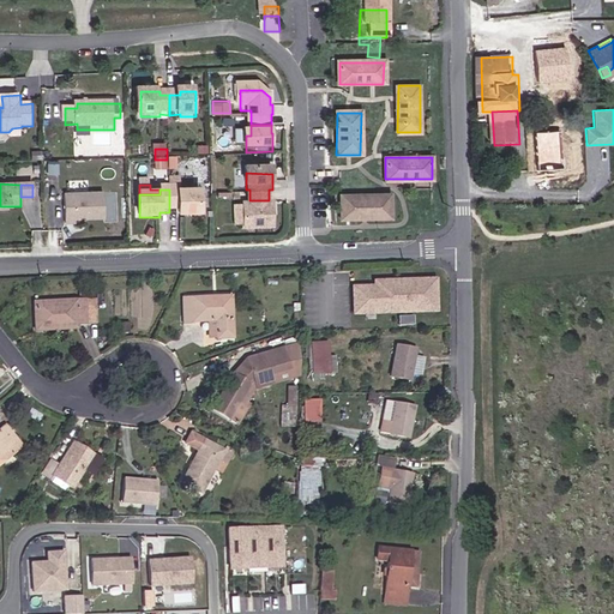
[(199,218),(199,194),(179,194),(179,190),(169,190),(169,212),(179,212),(179,218),(199,218)]
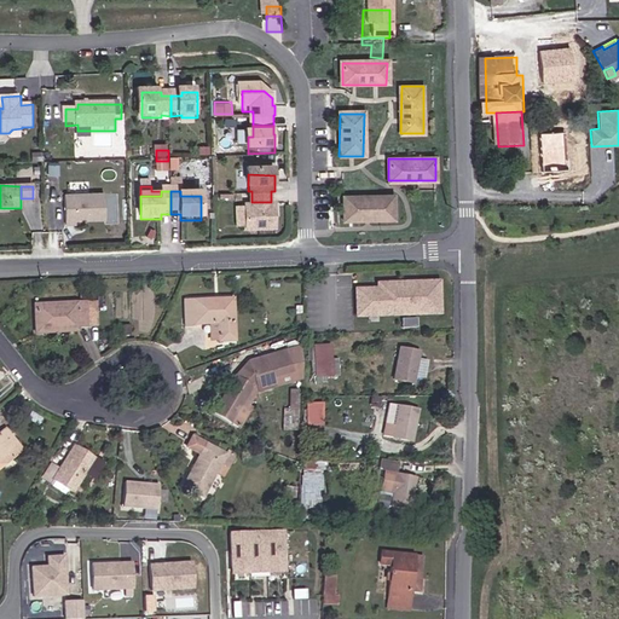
[(388,217),(388,197),(343,196),(342,220),(359,221),(358,217),(388,217)]
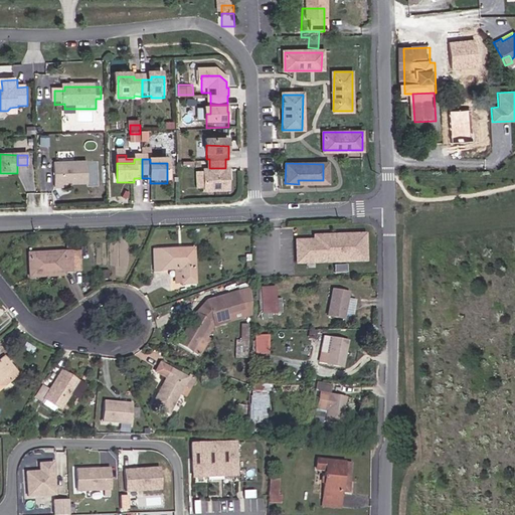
[(328,184),(328,164),(323,164),(323,180),(298,180),(299,184),(328,184)]
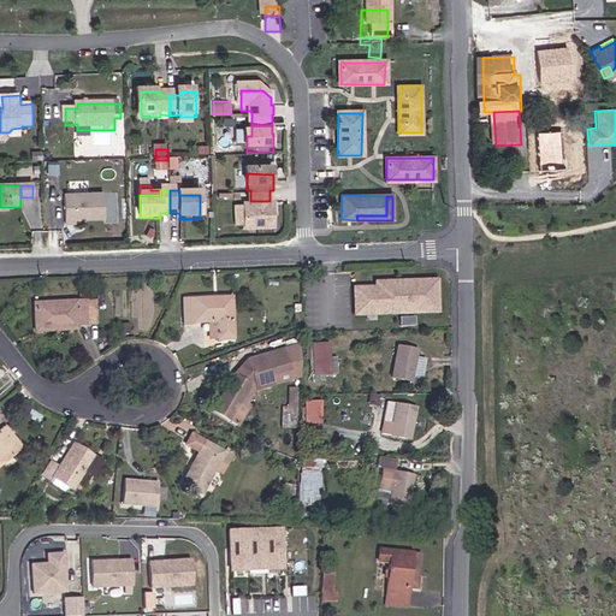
[(104,221),(104,199),(64,199),(65,226),(75,226),(75,223),(104,221)]
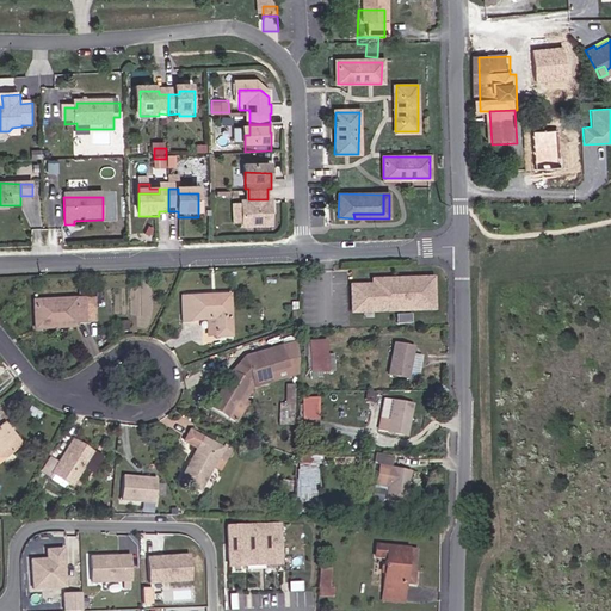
[(271,234),(271,209),(267,209),(267,199),(248,199),(248,209),(244,209),(242,214),(242,232),(242,234),(271,234)]
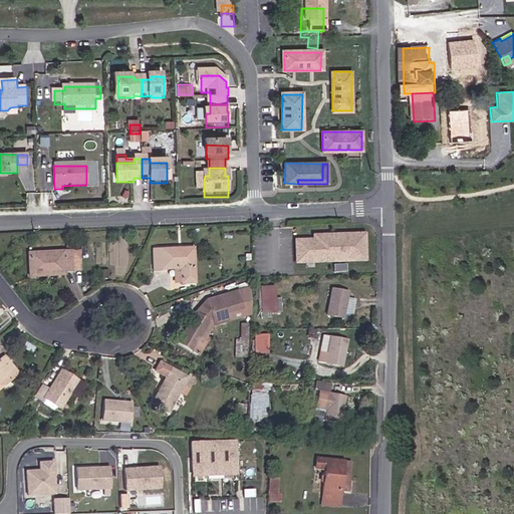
[(293,263),(362,261),(361,232),(310,235),(309,238),(292,239),(293,263)]
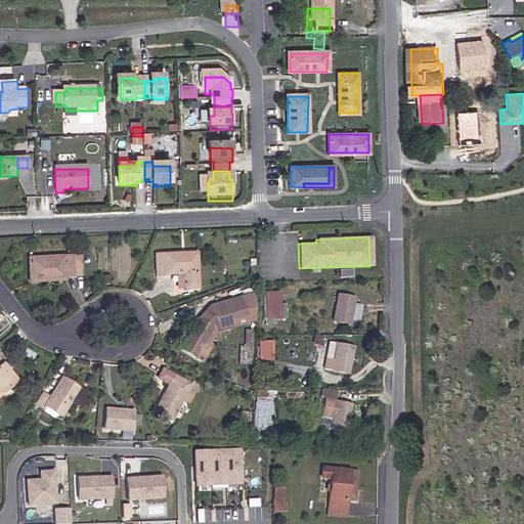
[(190,276),(203,276),(202,254),(154,255),(153,267),(159,273),(190,272),(190,276)]
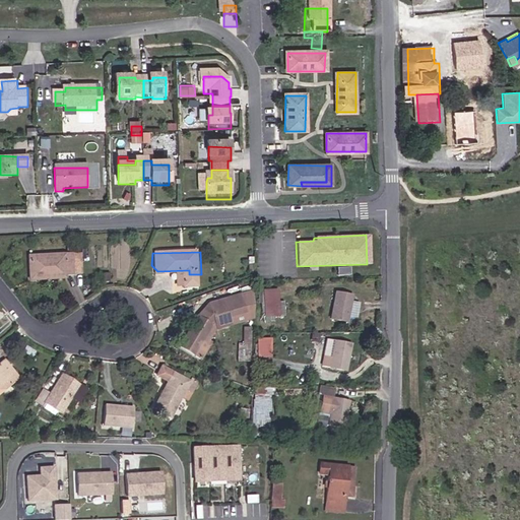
[(35,271),(78,271),(76,253),(34,254),(35,271)]
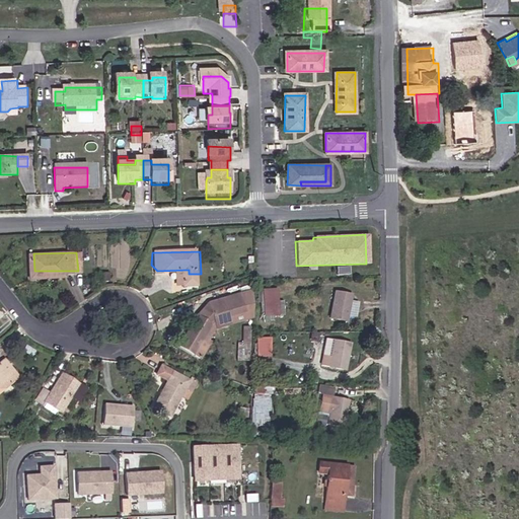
[(189,282),(201,282),(201,274),(189,274),(189,282)]
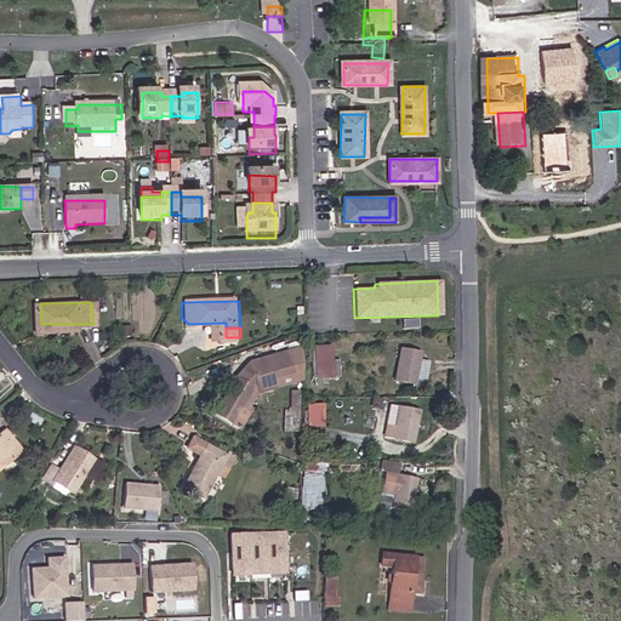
[(402,368),(414,370),(416,355),(405,353),(406,346),(389,341),(380,374),(398,379),(402,368)]
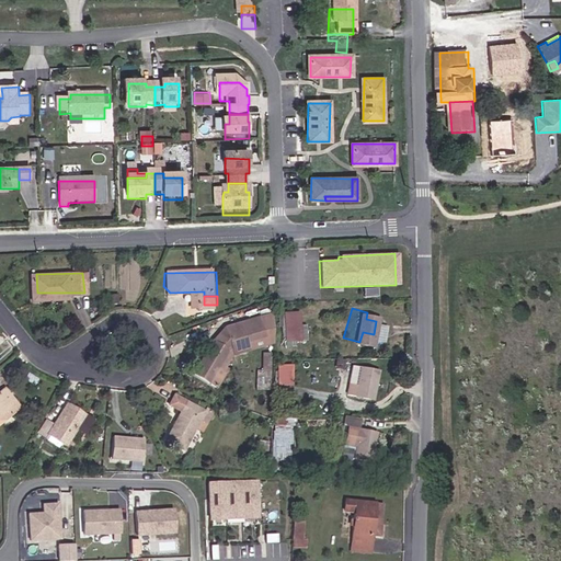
[(287,341),(305,341),(305,311),(286,312),(287,341)]
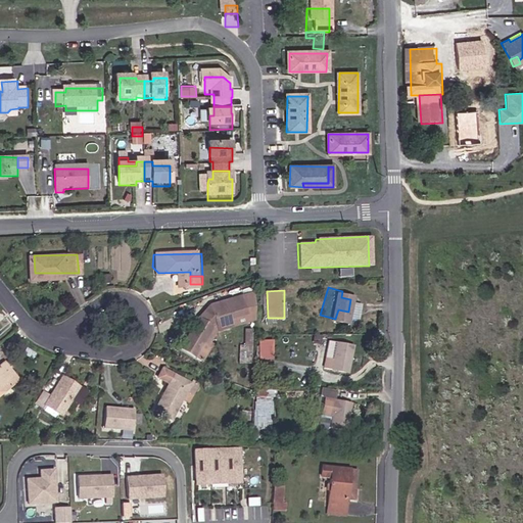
[(219,329),(241,328),(240,319),(255,316),(251,297),(221,302),(203,318),(186,341),(201,351),(219,329)]
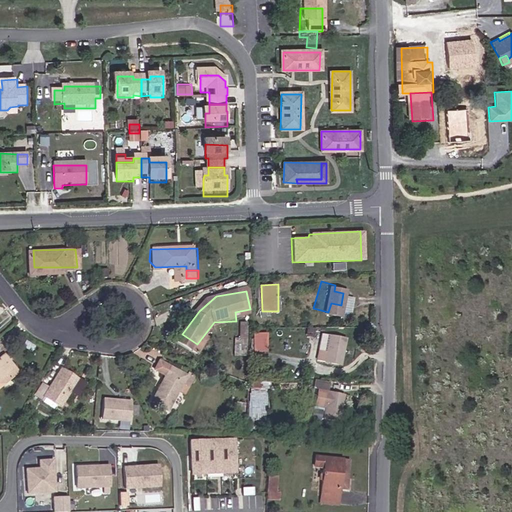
[(241,338),(250,337),(250,323),(241,322),(241,338)]
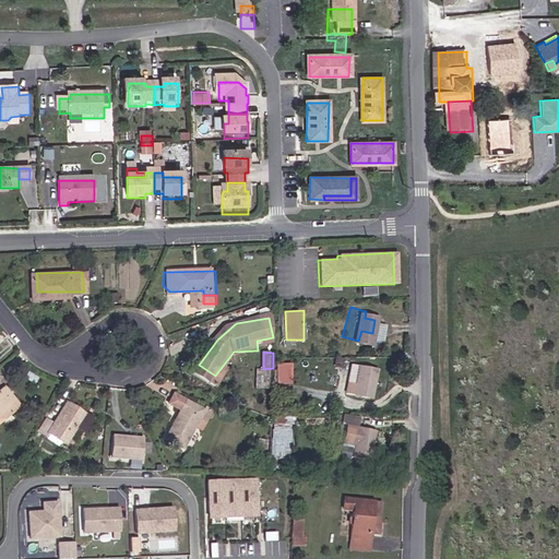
[(276,383),(293,383),(293,364),(276,364),(276,383)]
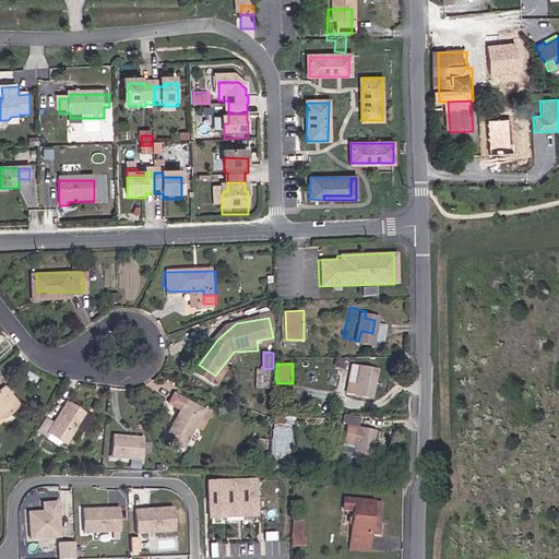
[(352,393),(358,395),(365,367),(358,366),(352,393)]
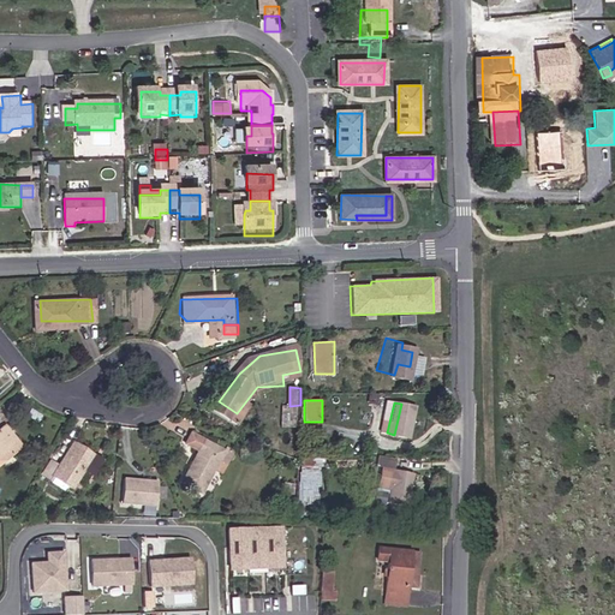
[(394,435),(413,439),(421,407),(401,404),(394,435)]
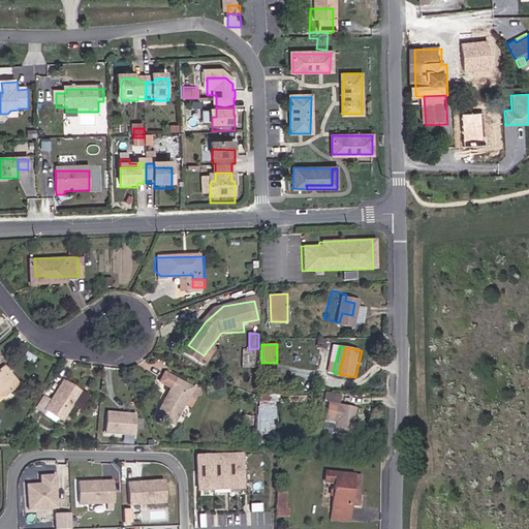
[(0,374),(0,394),(11,385),(14,389),(21,383),(7,368),(0,374)]
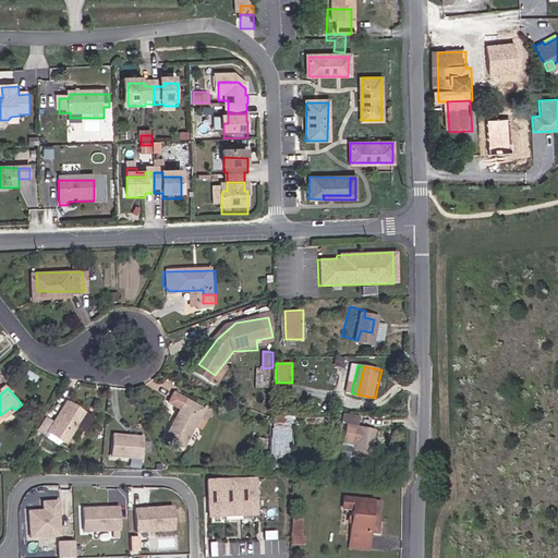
[(187,443),(202,414),(207,404),(177,389),(169,401),(180,407),(168,432),(187,443)]
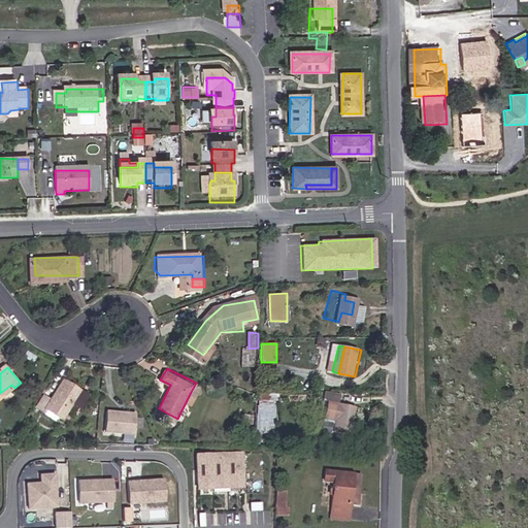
[(191,392),(201,397),(206,386),(198,381),(196,383),(191,392)]
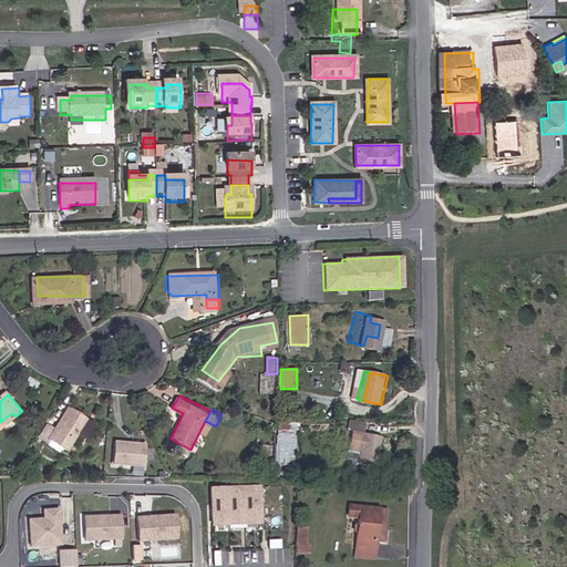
[(50,436),(65,447),(86,421),(70,410),(57,428),(49,422),(41,432),(49,437),(50,436)]
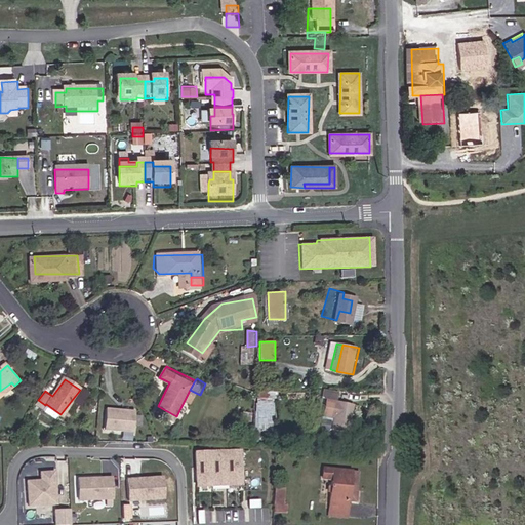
[(0,391),(0,397),(14,386),(11,382),(0,391)]
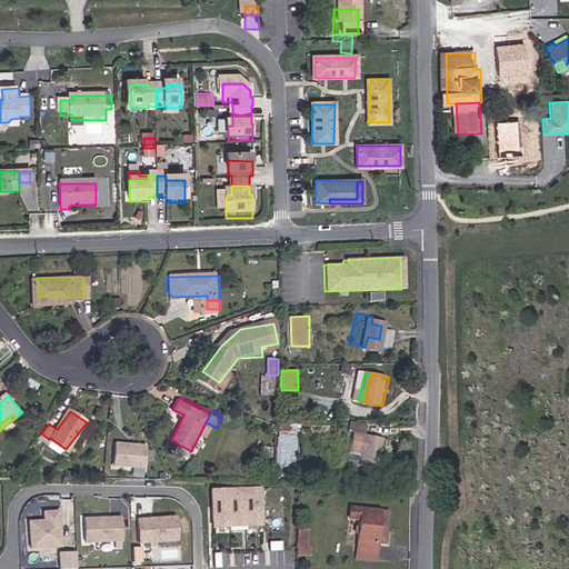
[(286,456),(301,456),(301,429),(286,429),(286,456)]
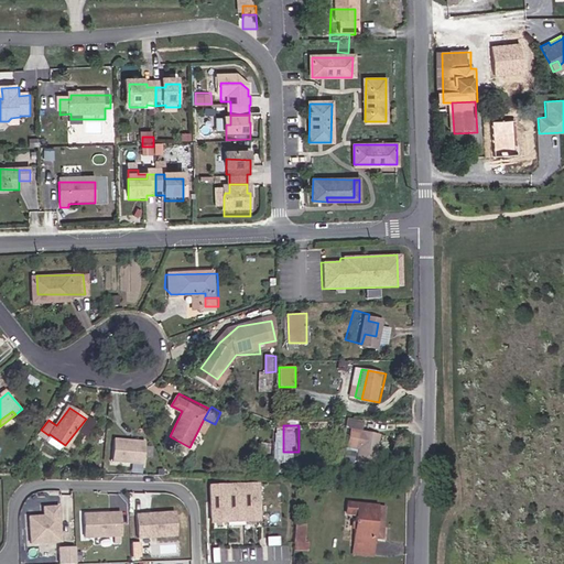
[(354,461),(373,464),(380,434),(361,430),(354,461)]
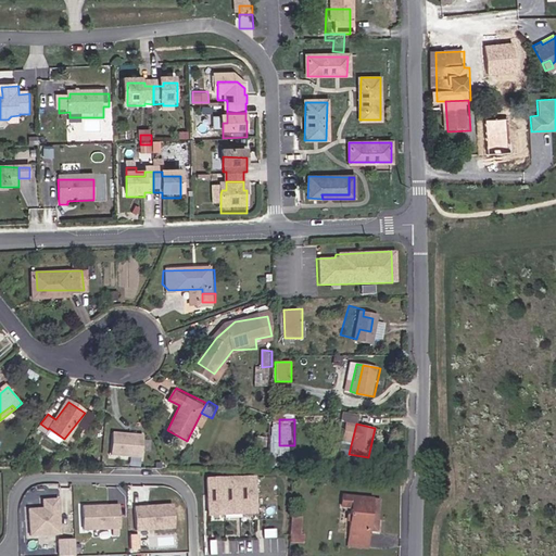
[(140,434),(110,431),(106,456),(138,457),(140,434)]
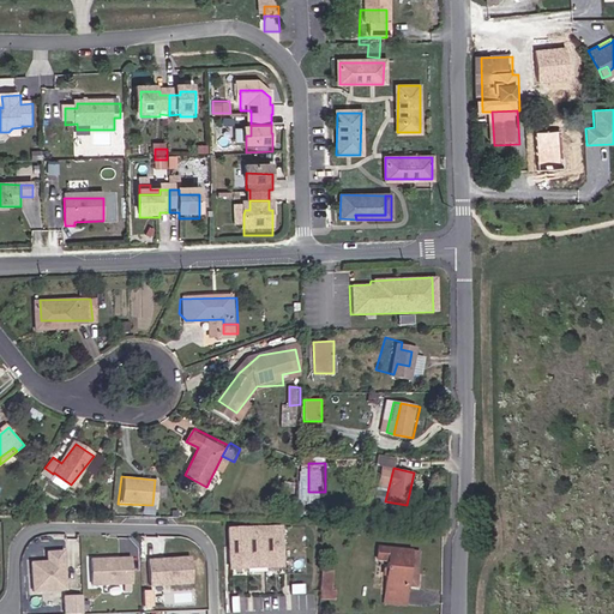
[(280,525),(223,527),(224,572),(281,569),(280,525)]
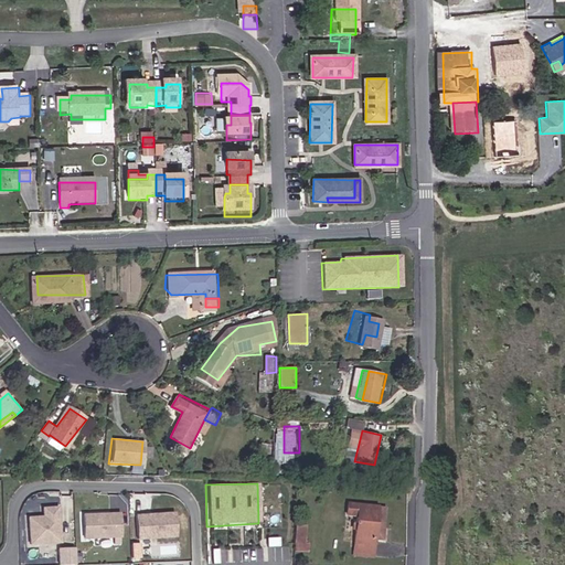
[(377,541),(386,541),(392,508),(350,502),(348,514),(360,516),(354,550),(376,553),(377,541)]
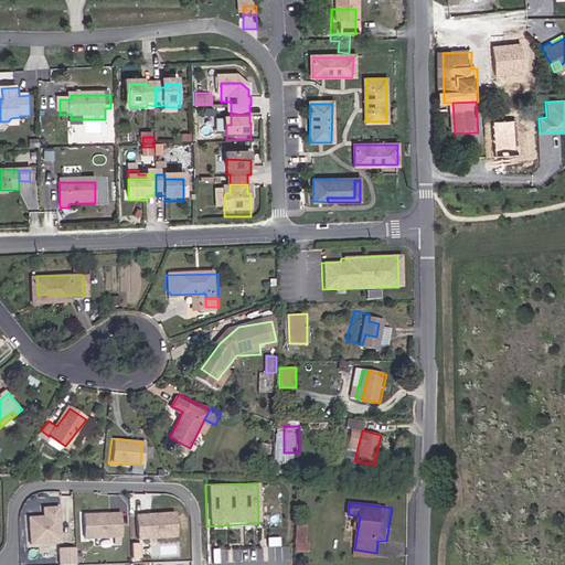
[(56,505),(40,507),(39,516),(25,516),(27,546),(59,543),(56,505)]
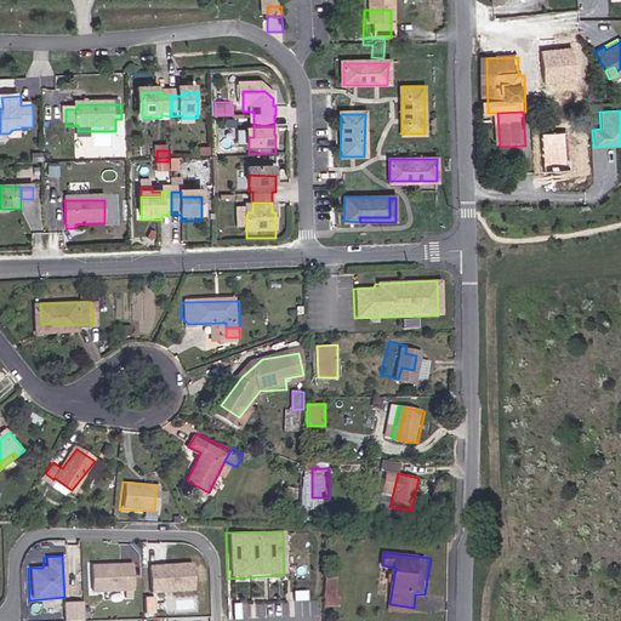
[(126,564),(87,565),(86,596),(131,593),(126,564)]
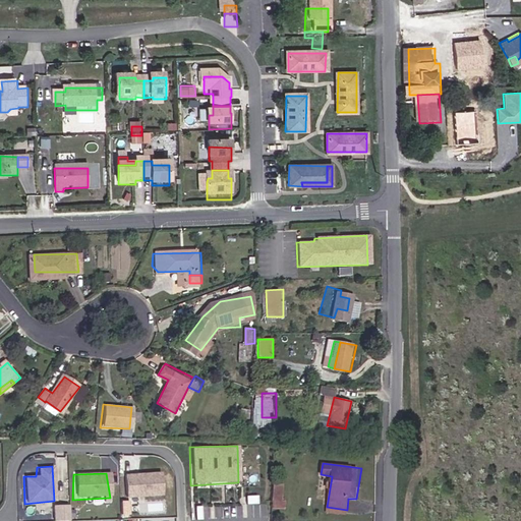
[(159,473),(121,474),(124,499),(160,496),(159,473)]
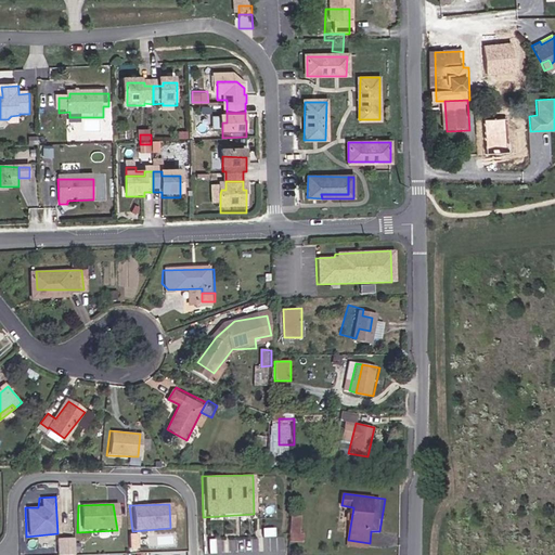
[(294,539),(306,539),(307,528),(300,527),(301,517),(296,517),(294,539)]
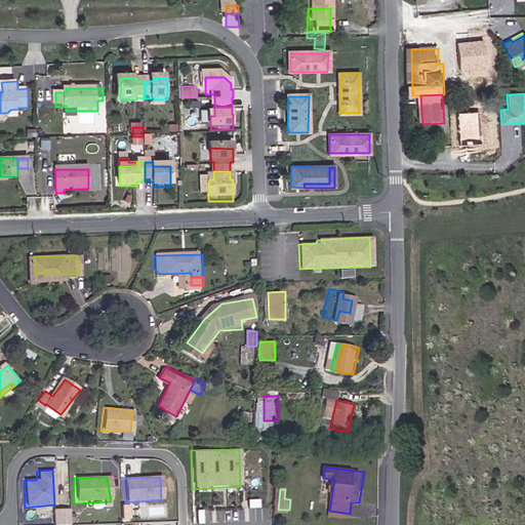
[(55,524),(72,524),(73,509),(55,508),(55,524)]
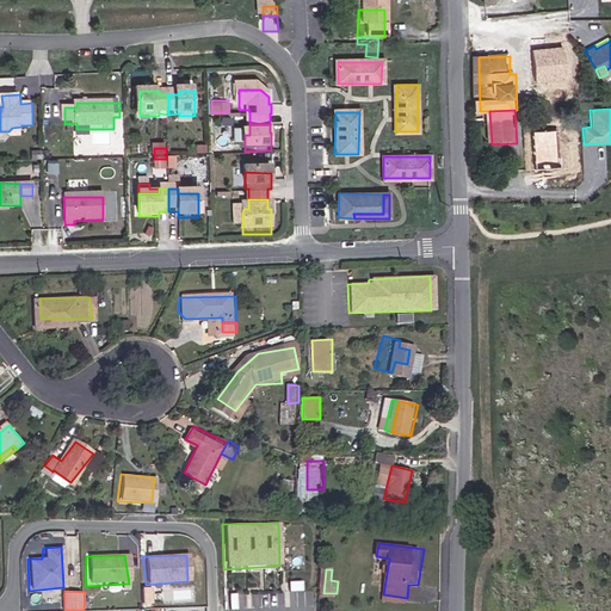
[(382,604),(406,606),(407,598),(383,594),(382,604)]
